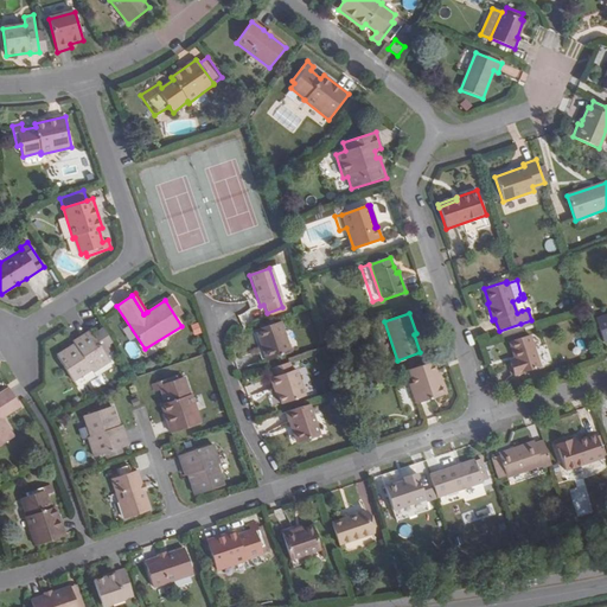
[(606,342),(606,317),(596,320),(605,344),(606,342)]
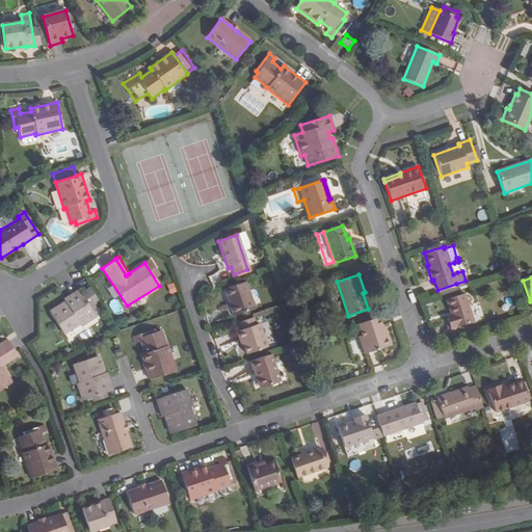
[(255,310),(245,283),(240,284),(229,288),(223,290),(233,317),(255,310)]
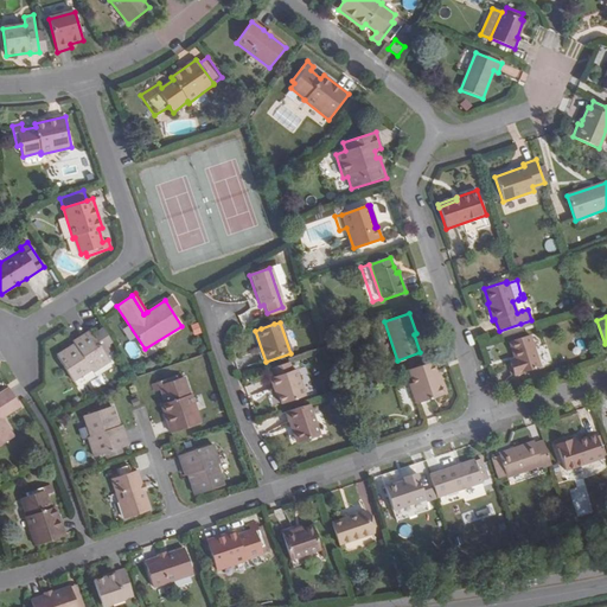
[(109,347),(114,344),(104,328),(98,332),(109,347)]
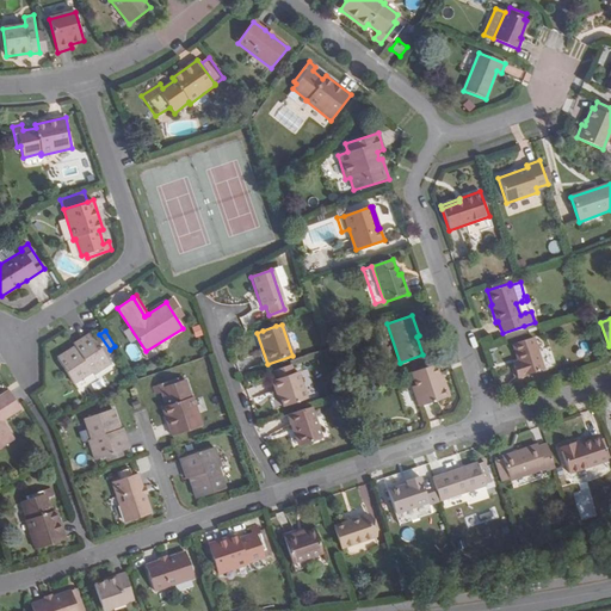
[(104,352),(110,350),(99,334),(94,338),(92,333),(74,344),(75,347),(56,359),(73,384),(92,372),(93,375),(111,364),(107,358),(104,352)]
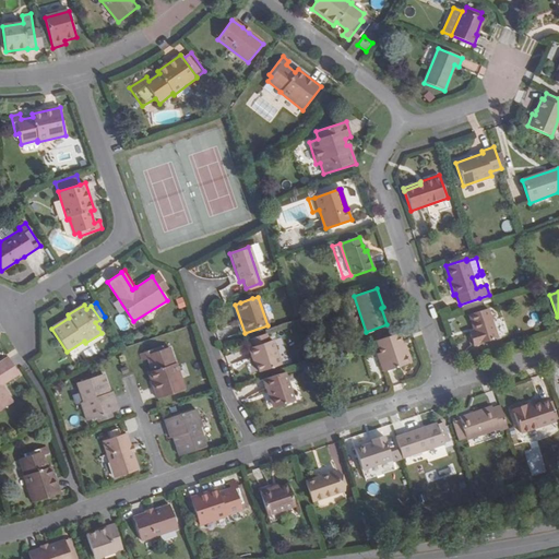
[(474,346),(498,339),(488,309),(468,314),(474,330),(470,331),(474,346)]
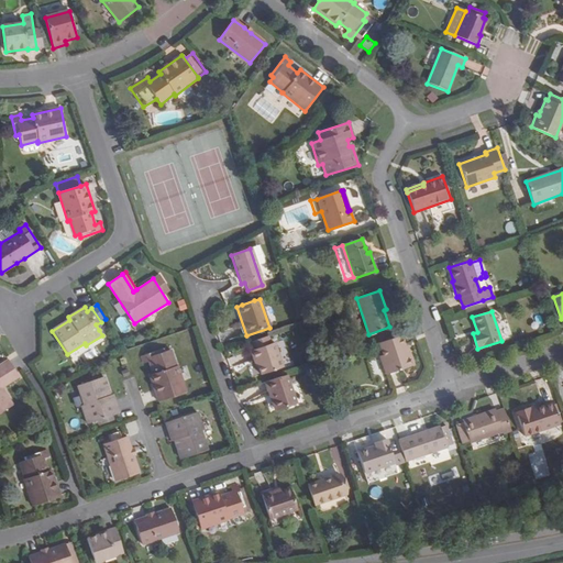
[(254,350),(251,351),(254,361),(257,361),(262,375),(283,368),(274,344),(271,345),(267,337),(252,342),(254,350)]
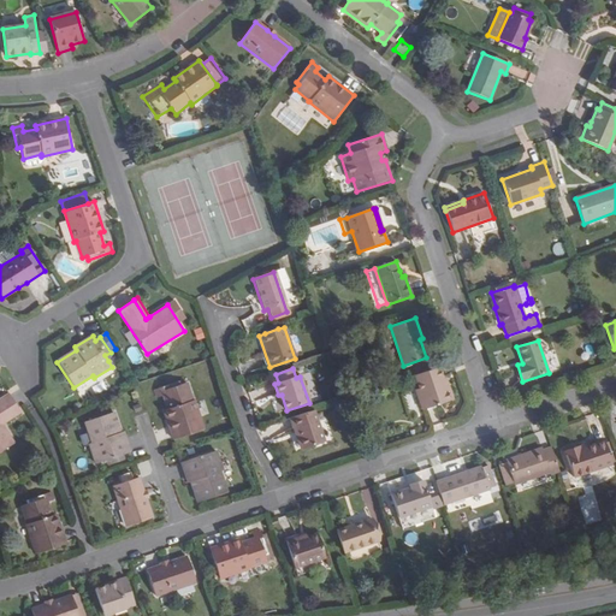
[(445,379),(443,379),(439,368),(414,375),(419,389),(415,390),(421,410),(452,401),(445,379)]
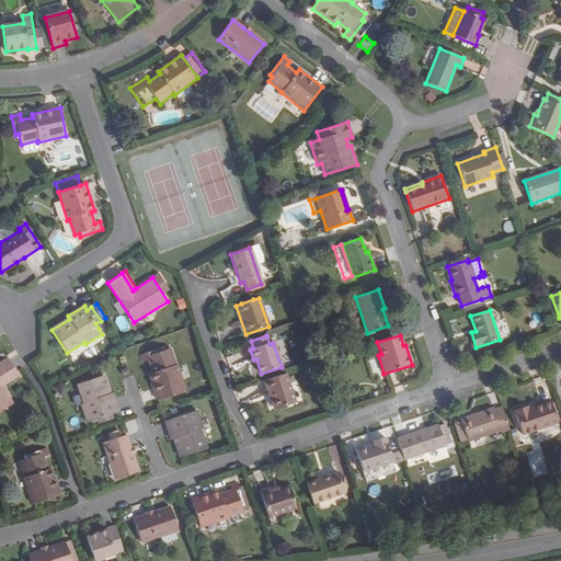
[(70,352),(75,363),(94,355),(91,344),(70,352)]
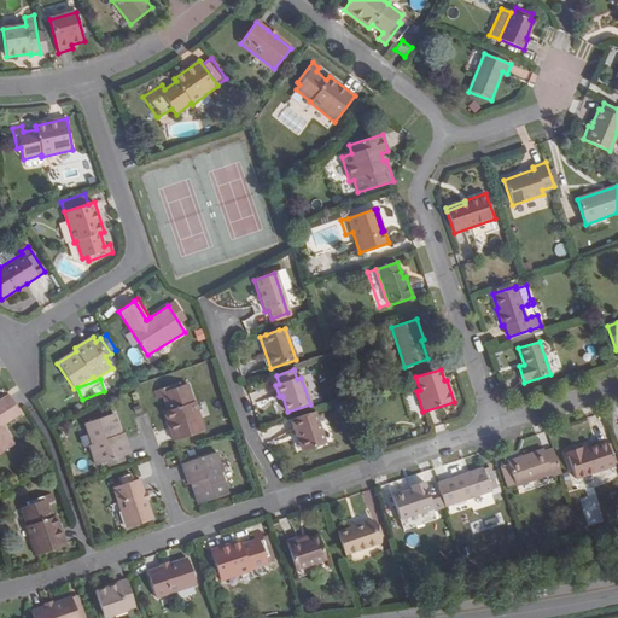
[(168,410),(164,412),(174,441),(205,431),(194,401),(193,402),(187,384),(181,386),(180,383),(155,391),(158,400),(163,397),(168,410)]
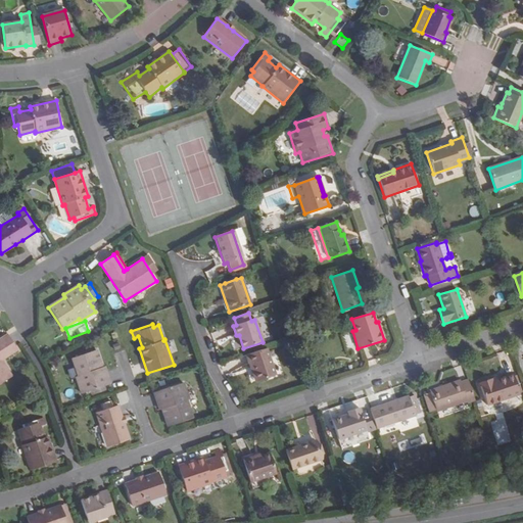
[(0,383),(11,377),(2,362),(0,359),(0,358),(16,347),(8,335),(0,339),(0,383)]
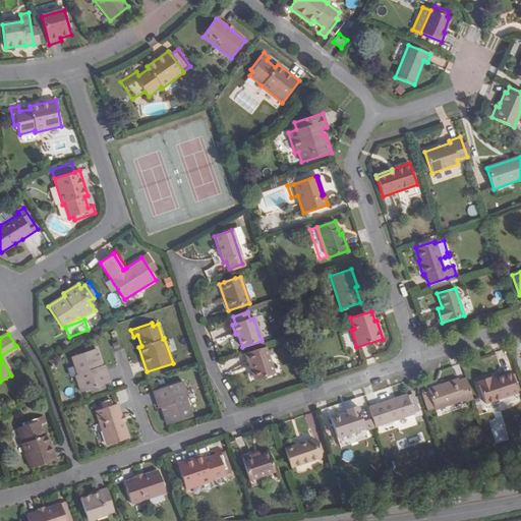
[(16,346),(0,356),(0,357),(2,360),(18,349),(16,346)]
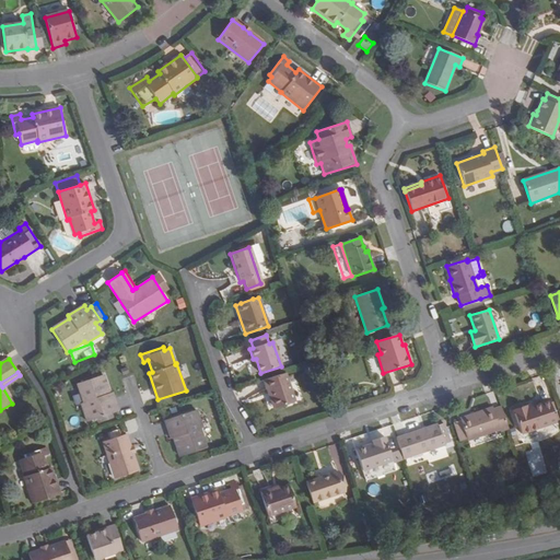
[(277,407),(295,401),(287,373),(264,381),(267,389),(269,388),(277,407)]
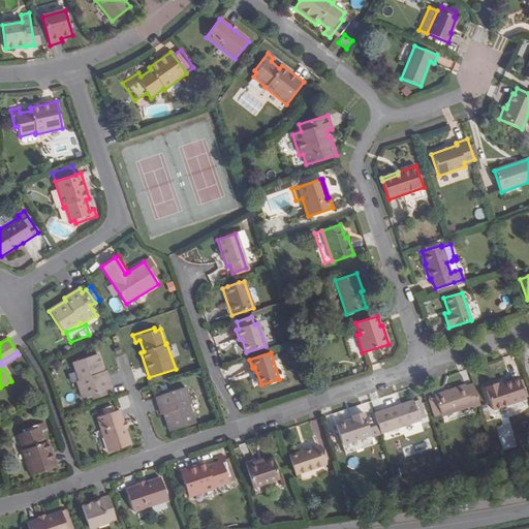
[(103,372),(97,354),(72,363),(79,380),(76,381),(82,399),(95,395),(96,399),(105,396),(104,392),(112,389),(106,371),(103,372)]
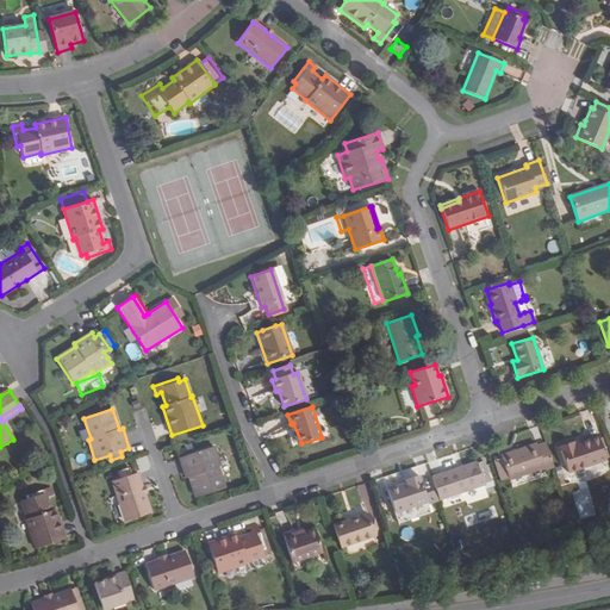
[(574,444),(572,441),(559,446),(567,472),(605,460),(598,437),(574,444)]
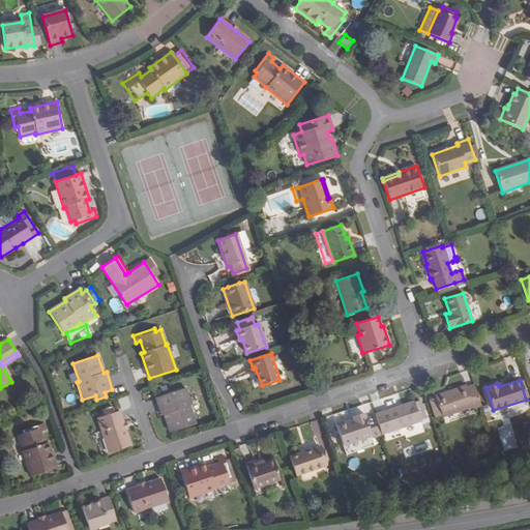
[(435,398),(436,400),(442,417),(443,419),(473,408),(473,410),(481,407),(474,385),(467,388),(466,387),(435,398)]
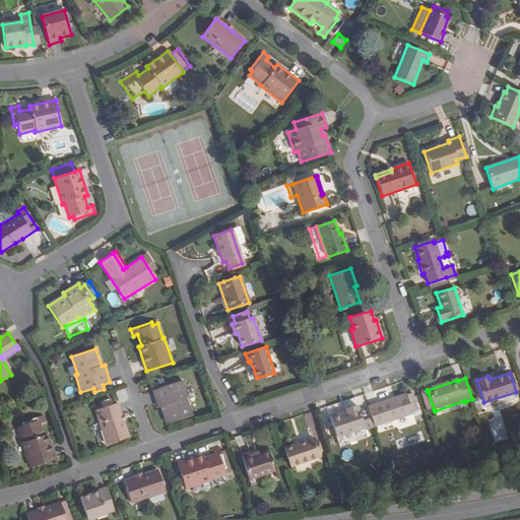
[(159,408),(161,407),(167,425),(191,416),(186,398),(188,397),(183,381),(152,390),(159,408)]
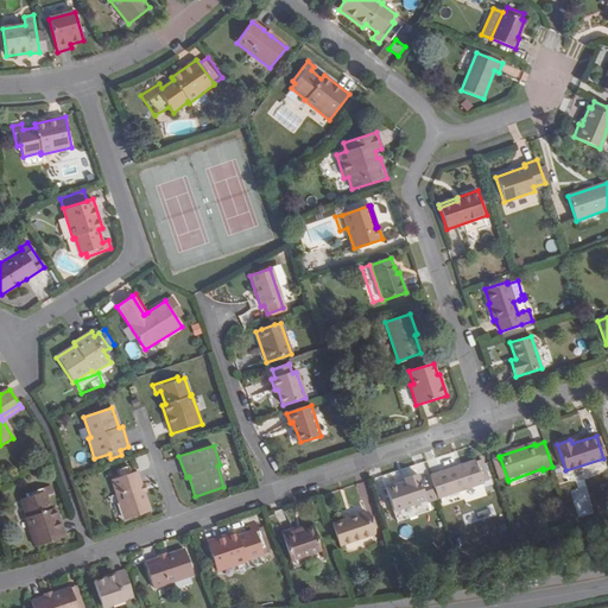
[(501,481),(507,479),(500,458),(493,461),(501,481)]
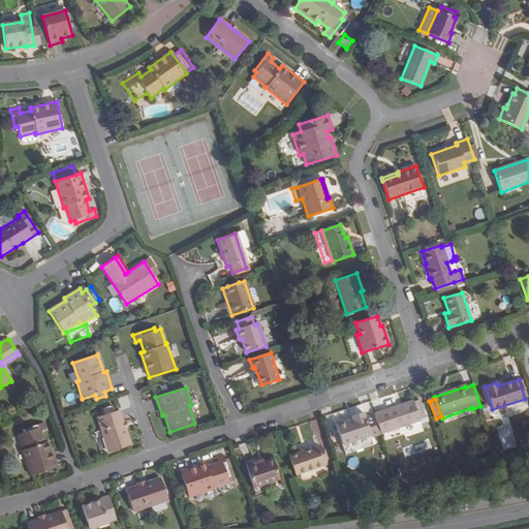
[(413,403),(413,401),(374,414),(381,435),(419,423),(419,421),(413,403)]
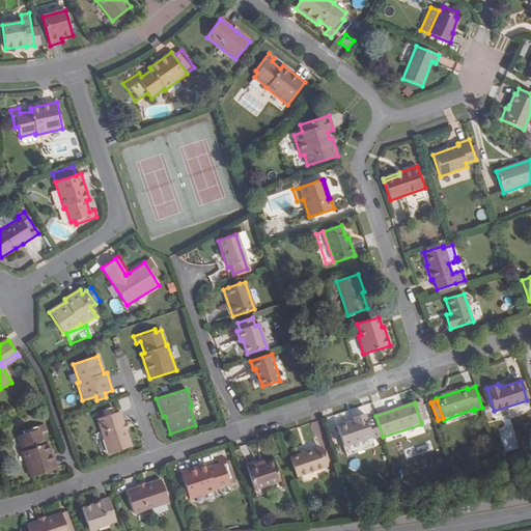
[(426,420),(420,402),(415,404),(421,422),(426,420)]
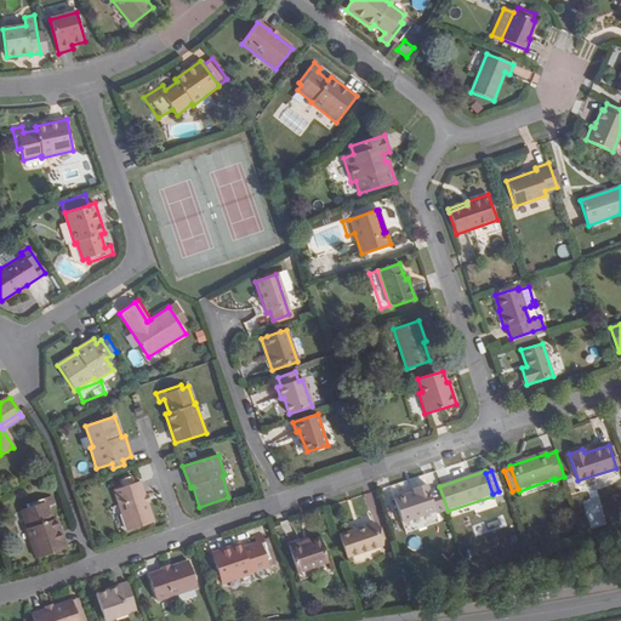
[(121,488),(114,490),(127,531),(154,522),(148,503),(144,494),(140,482),(134,483),(131,477),(119,480),(120,483),(121,488)]
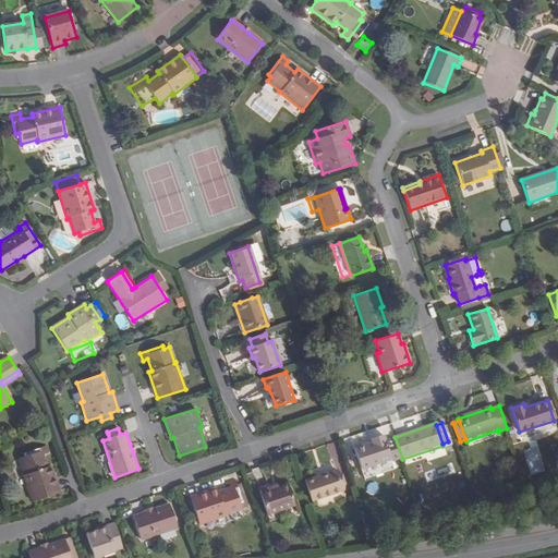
[(372,443),(354,448),(361,469),(400,456),(397,448),(388,450),(383,436),(372,439),(372,443)]
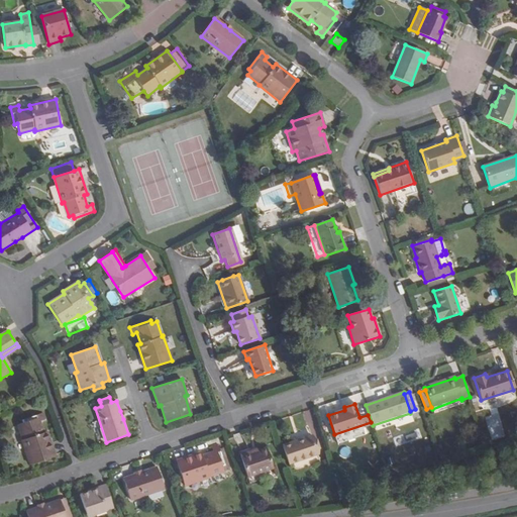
[(22,440),(21,440),(29,466),(56,456),(46,431),(43,433),(40,422),(44,420),(42,413),(22,420),(23,423),(17,425),(22,440)]
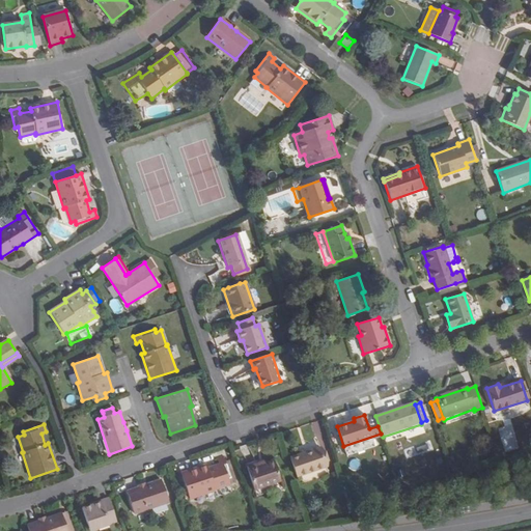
[(324,462),(317,442),(288,451),(295,471),(324,462)]
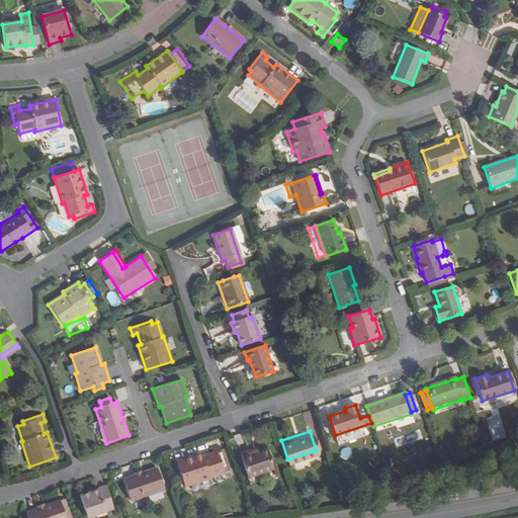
[(250,446),(239,449),(246,471),(271,463),(265,442),(250,447),(250,446)]
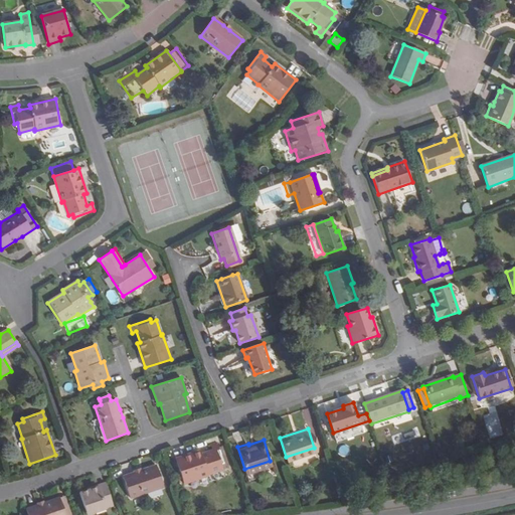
[(200,451),(175,460),(184,485),(208,476),(207,474),(223,469),(221,464),(224,463),(217,444),(210,446),(211,450),(201,454),(200,451)]
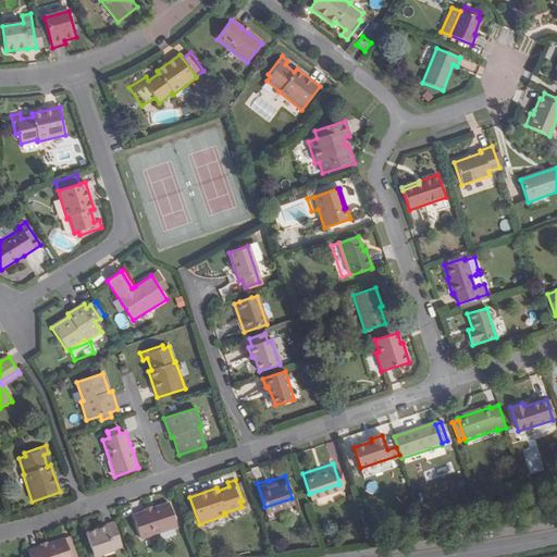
[(171,508),(170,504),(152,510),(144,512),(132,517),(140,539),(177,527),(174,517),(177,516),(174,506),(171,508)]
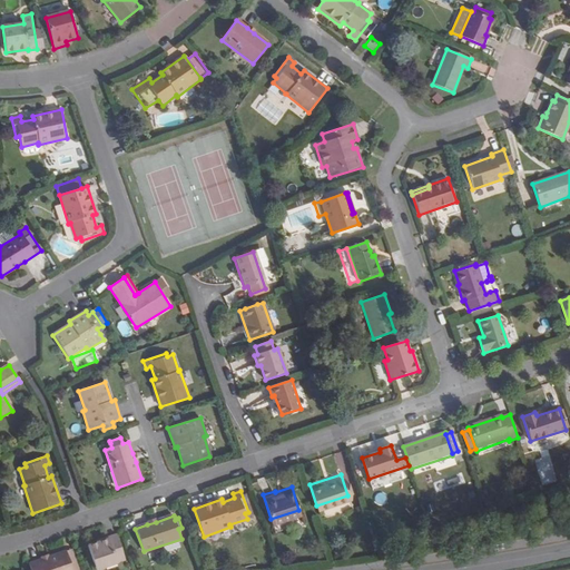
[(117,536),(87,546),(95,569),(96,569),(125,560),(117,536)]
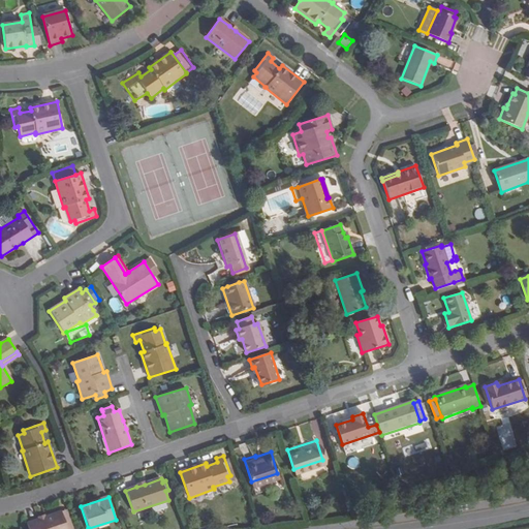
[(67,528),(62,511),(47,517),(38,520),(27,523),(28,528),(67,528)]
